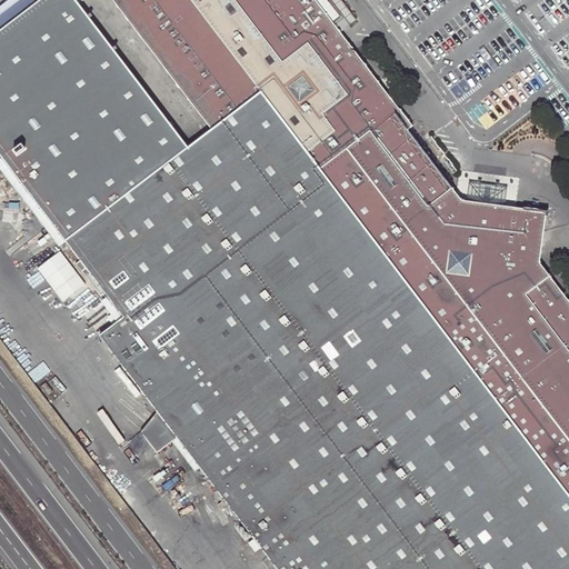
[(0,29),(39,0),(10,0),(0,8),(0,29)]
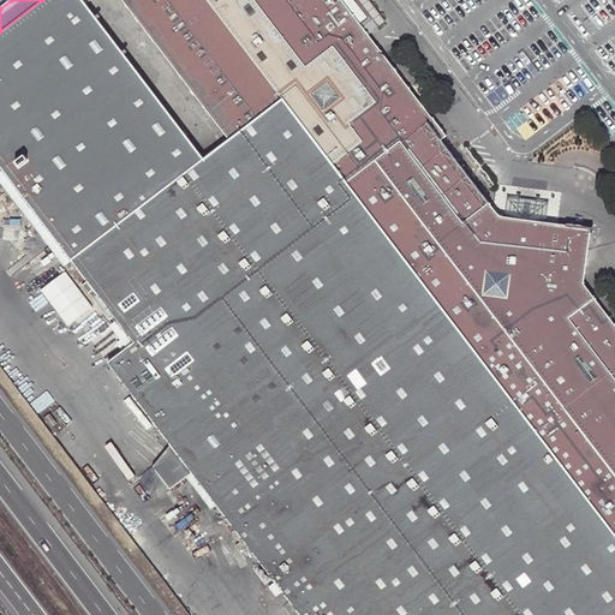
[(0,52),(67,0),(42,0),(0,31),(0,52)]
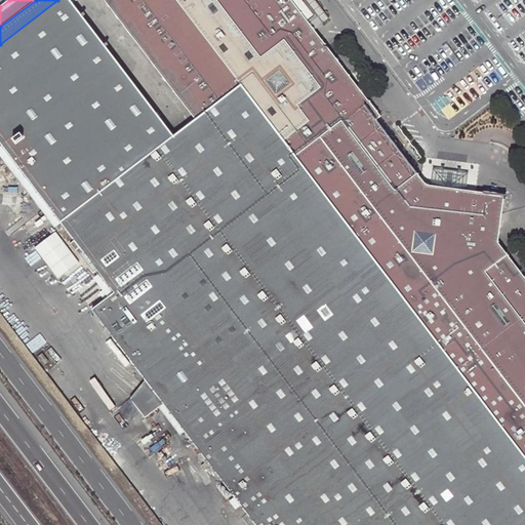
[(145,378),(163,402),(255,524),(524,524),(524,278),(498,243),(505,196),(466,191),(449,188),(431,186),(427,185),(377,120),(380,116),(368,101),(326,132),(295,156),(249,95),(241,85),(195,119),(173,135),(70,0),(57,0),(0,44),(0,142),(115,293),(92,310),(145,378)]
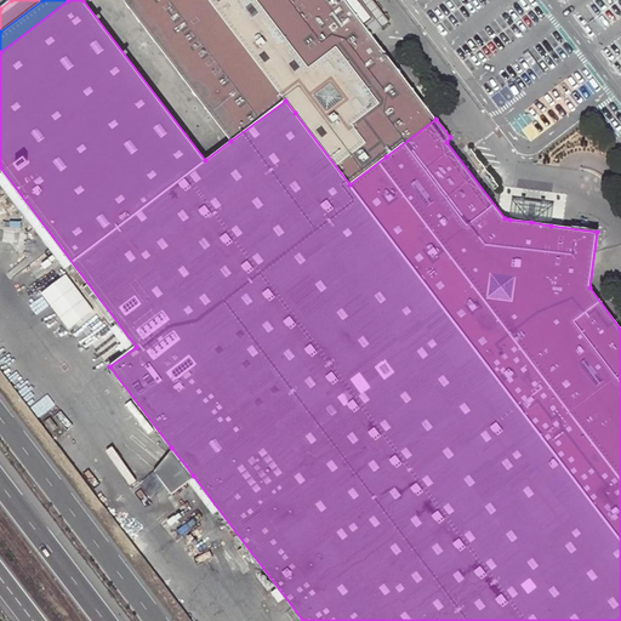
[(436,119),(365,27),(345,0),(123,0),(231,141),(285,101),(295,113),(349,184),(386,157),(436,119)]
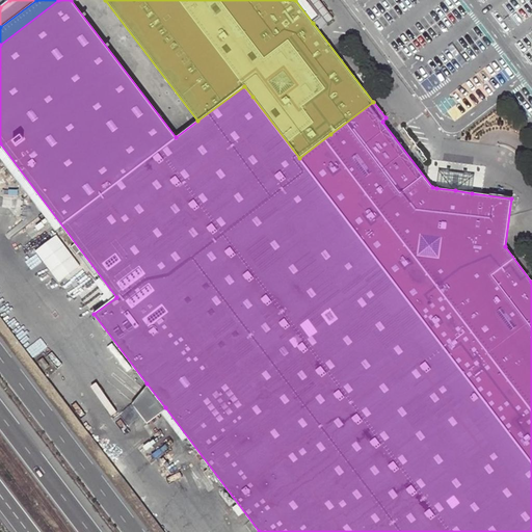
[(323,16),(311,0),(295,0),(313,23),(323,16)]
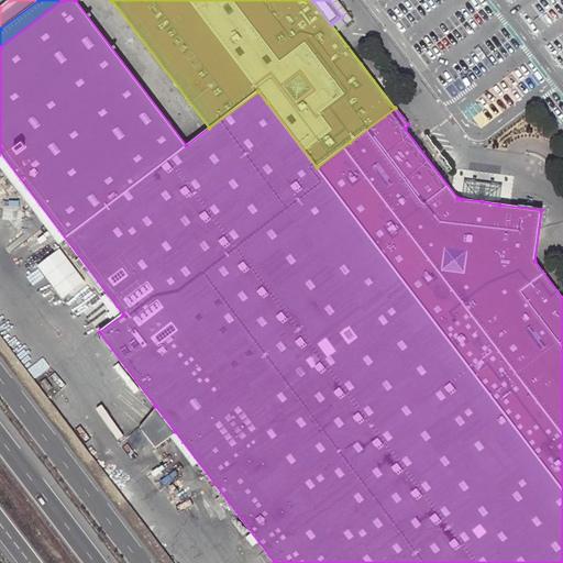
[(478,47),(473,52),(487,72),(494,67),(478,47)]
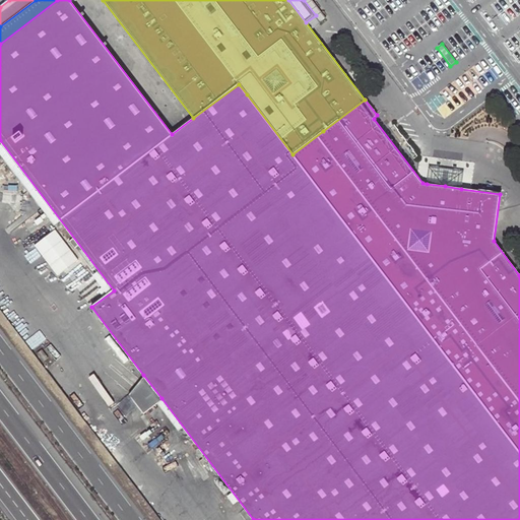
[(429,168),(427,184),(445,186),(461,189),(462,176),(462,172),(447,170),(429,168)]
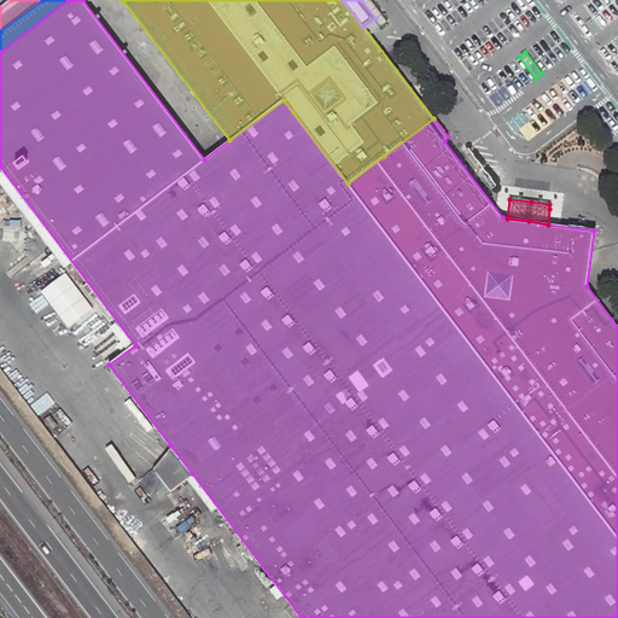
[(170,490),(192,473),(170,445),(152,466),(170,490)]
